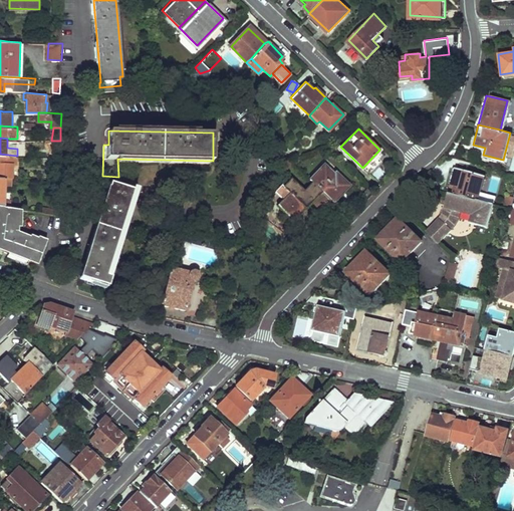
[(60,141),(51,141),(46,141),(46,148),(51,148),(51,149),(60,149),(60,141)]
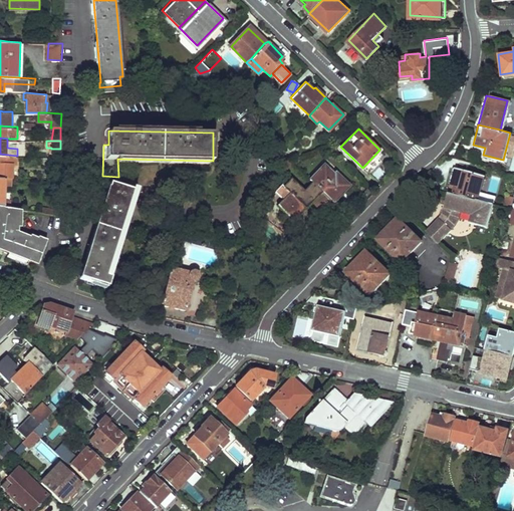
[(17,156),(0,154),(0,177),(13,178),(13,163),(17,164),(17,156)]
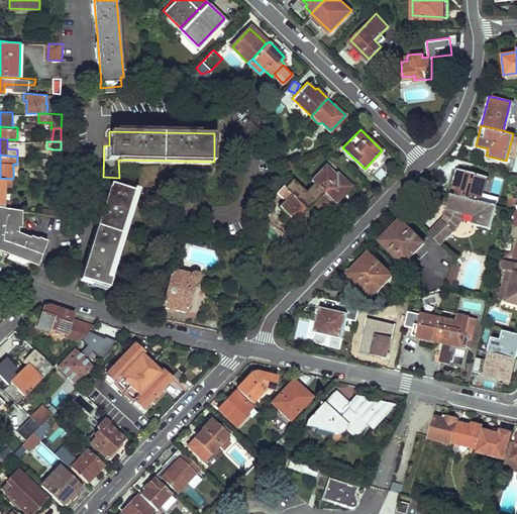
[(52,158),(53,181),(60,181),(61,157),(52,158)]
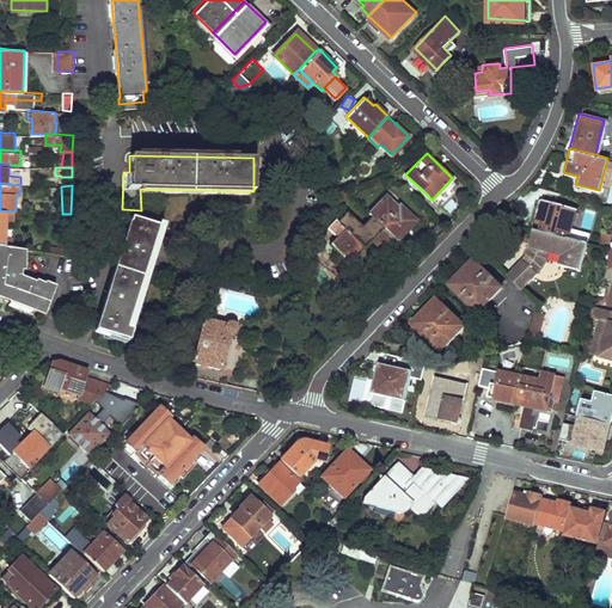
[(334,190),(344,200),(349,195),(340,185),(334,190)]
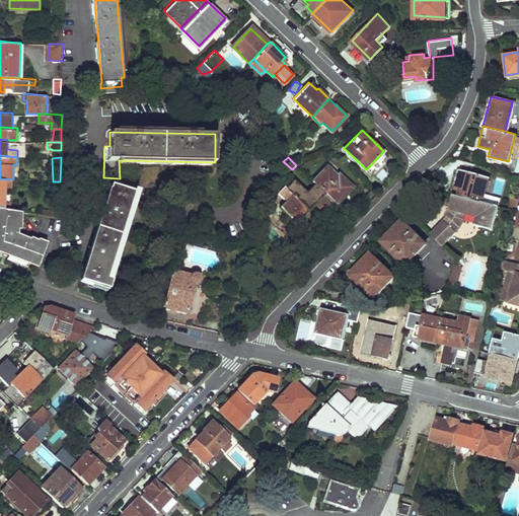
[(334,202),(337,204),(353,187),(339,173),(338,174),(327,166),(313,181),(316,185),(334,202)]
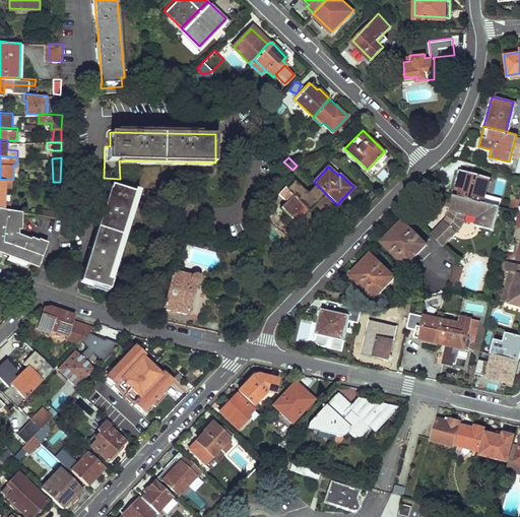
[(460,169),(453,193),(481,200),(488,177),(460,169)]
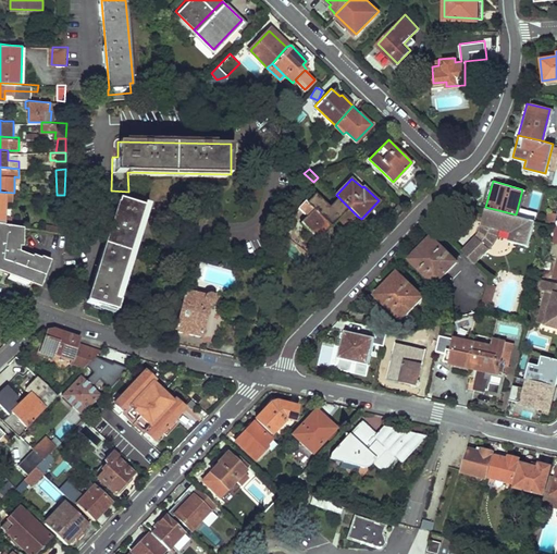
[(0,192),(0,222),(12,224),(12,216),(4,214),(5,199),(13,199),(14,193),(0,192)]
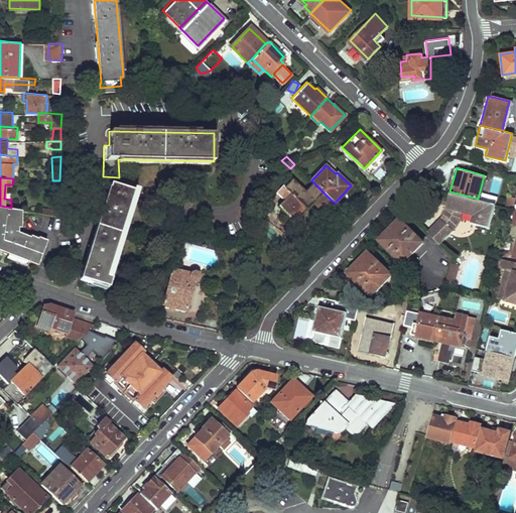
[(279,206),(297,222),(303,215),(302,214),(307,209),(308,210),(311,207),(321,212),(332,201),(314,183),(306,191),(293,179),(285,187),(291,194),(286,199),(279,206)]
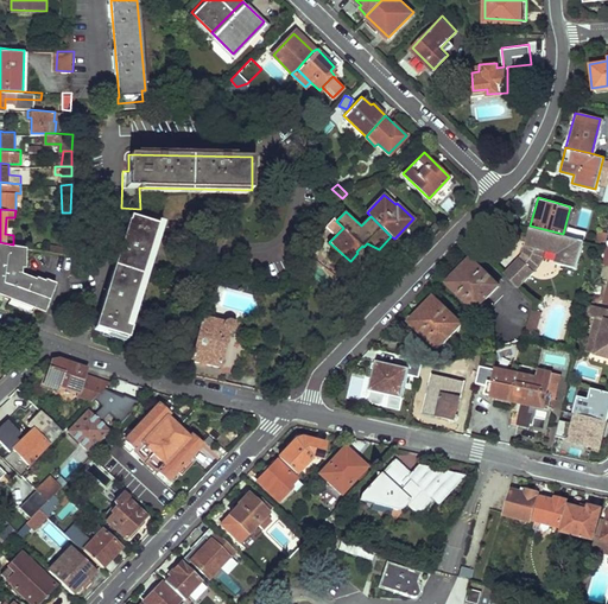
[(95,326),(128,338),(132,325),(127,324),(157,223),(131,215),(95,326)]
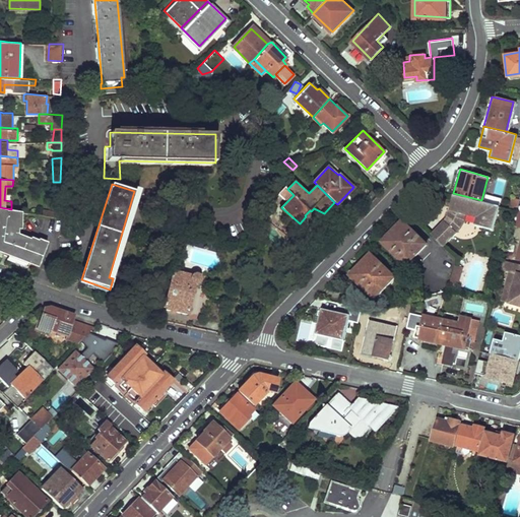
[(294,195),(287,189),(282,194),(288,200),(294,195)]
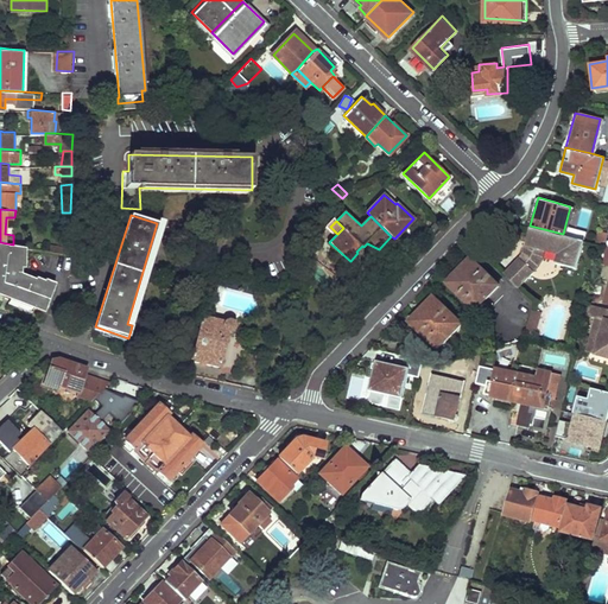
[(530,226),(525,242),(527,242),(526,246),(521,253),(504,272),(518,285),(532,268),(537,264),(543,254),(544,247),(557,250),(555,261),(575,266),(582,239),(563,234),(530,226)]
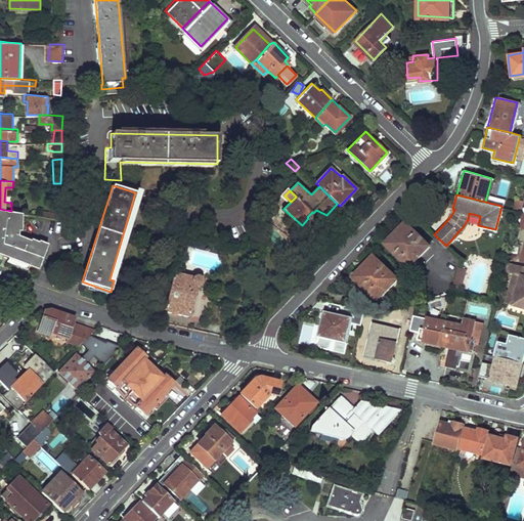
[(0,252),(39,267),(47,244),(39,241),(38,242),(32,240),(31,241),(20,237),(22,212),(11,211),(0,209),(0,252)]
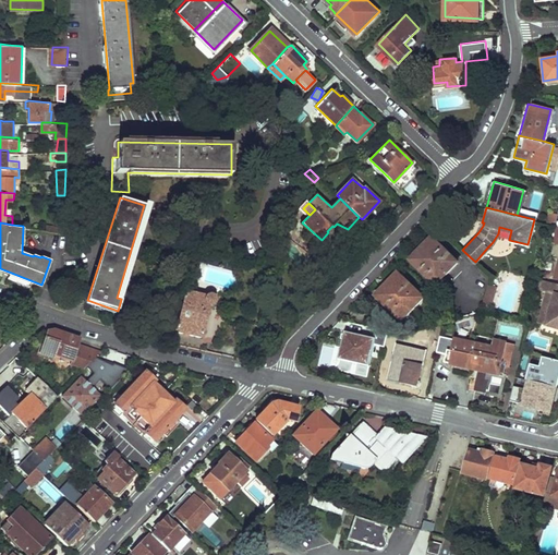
[(415,255),(411,261),(435,284),(457,260),(433,237),(428,241),(425,239),(413,253),(415,255)]
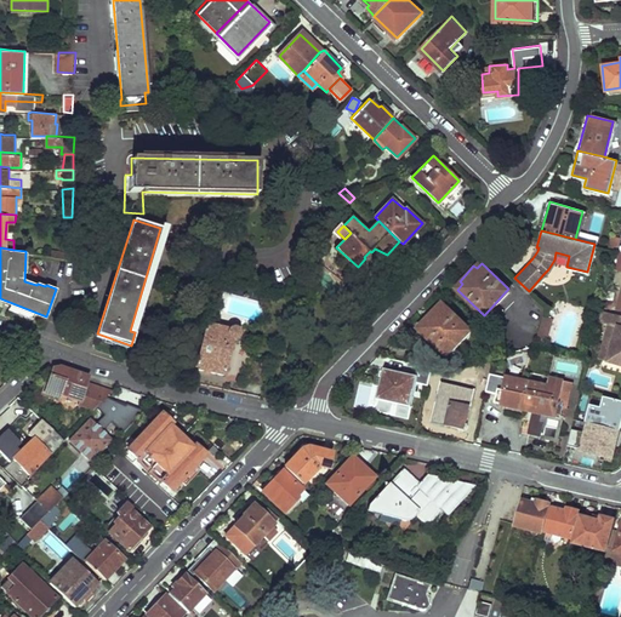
[(223,287),(224,285),(232,287),(234,279),(220,275),(217,285),(223,287)]
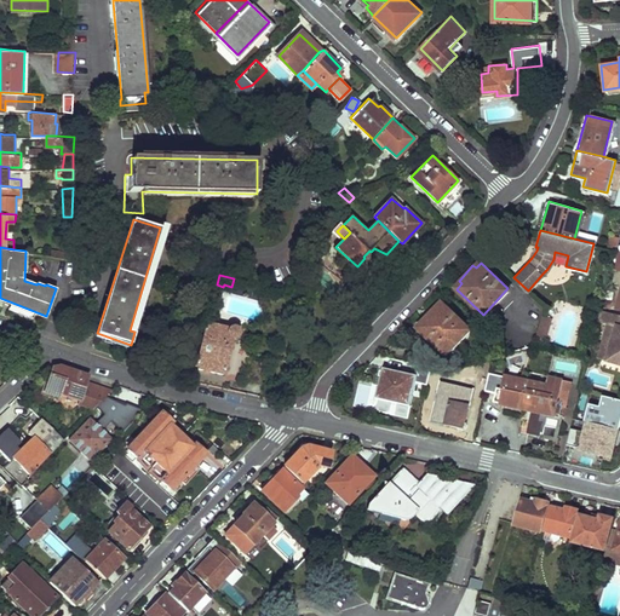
[(217,285),(213,299),(219,301),(223,287),(217,285)]
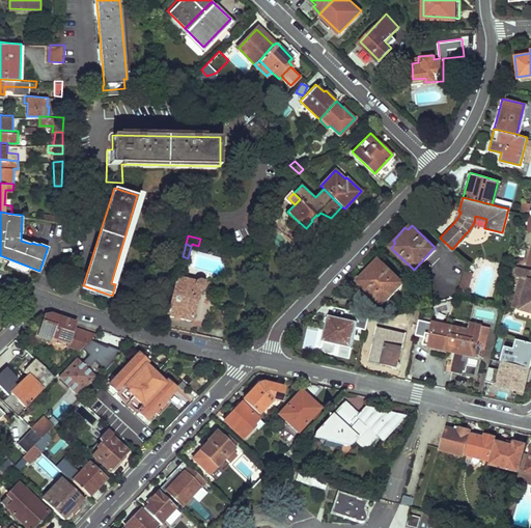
[(445,283),(436,293),(443,299),(456,295),(456,296),(457,295),(454,292),(464,261),(453,253),(445,283)]
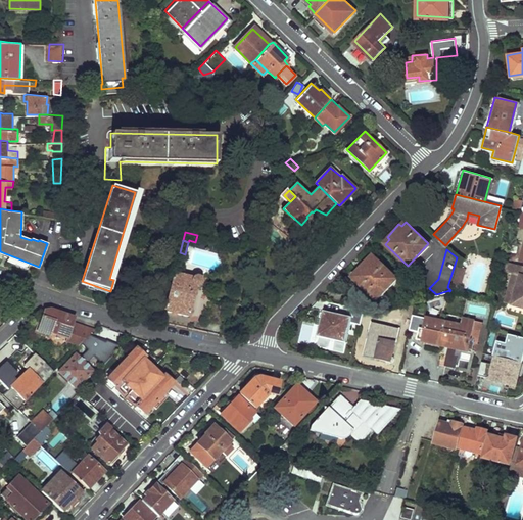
[(357,274),(352,278),(375,298),(396,277),(373,256),(370,260),(368,258),(354,273),(357,274)]
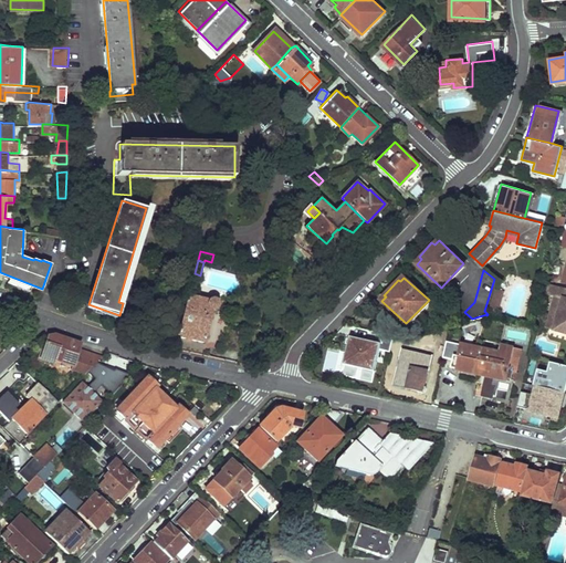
[(565,285),(549,282),(547,289),(556,291),(553,303),(561,305),(555,325),(565,329),(565,285)]
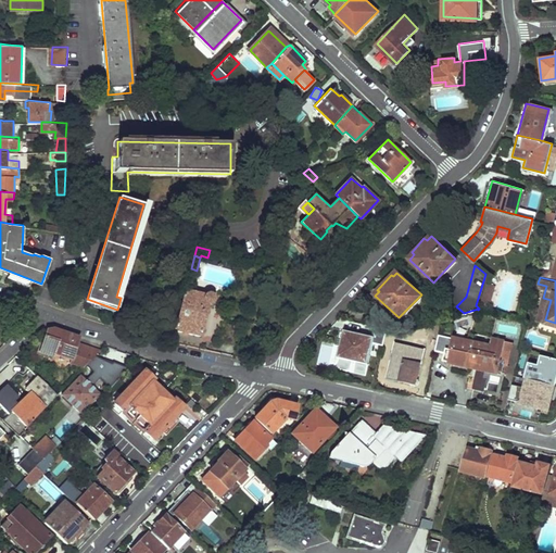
[(491,298),(495,284),(488,281),(483,296),(491,298)]
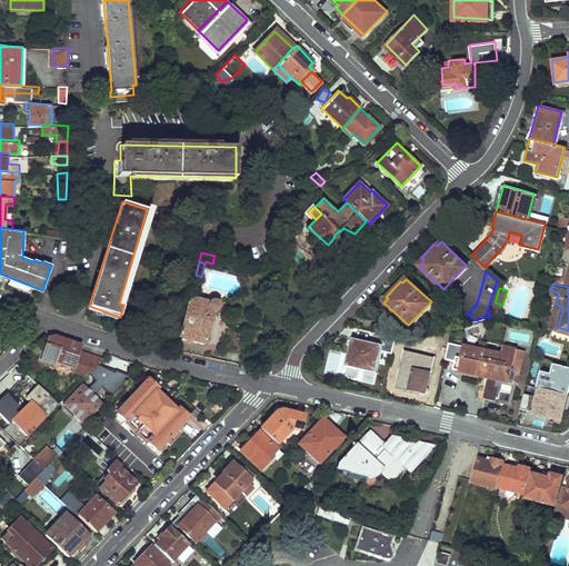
[(189,297),(180,336),(206,341),(215,310),(218,310),(220,309),(221,308),(222,307),(223,305),(222,301),(221,299),(219,298),(217,298),(215,298),(212,299),(211,301),(189,297)]
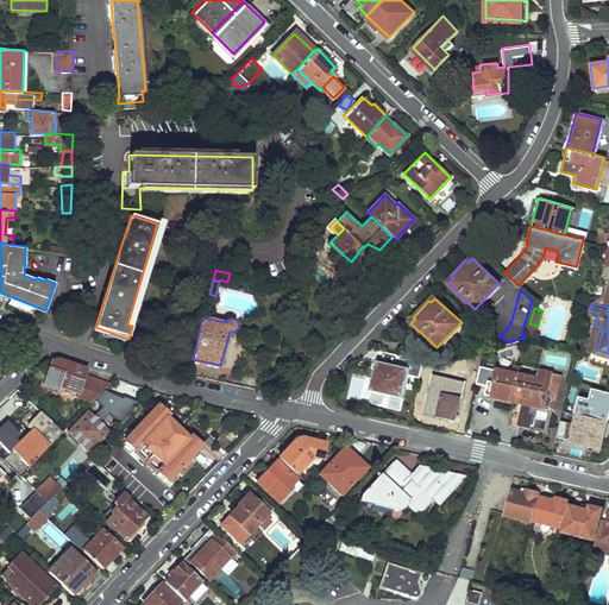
[(79,392),(93,397),(108,382),(88,376),(89,369),(61,358),(58,365),(52,363),(46,380),(61,385),(62,382),(81,389),(79,392)]
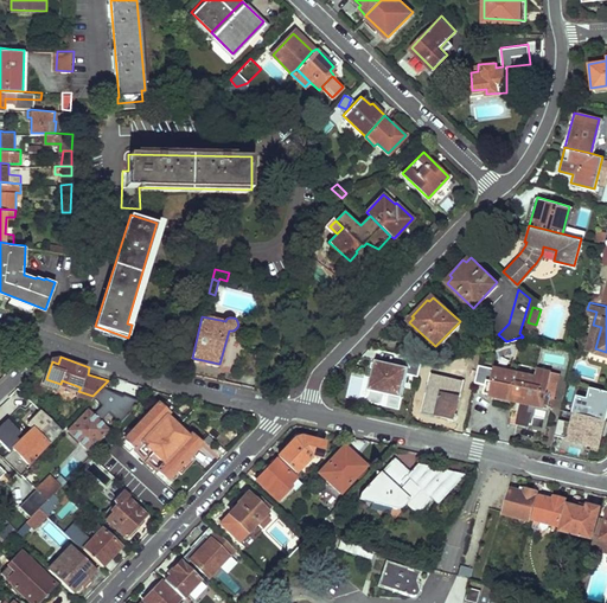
[(375,358),(368,387),(401,395),(408,365),(375,358)]
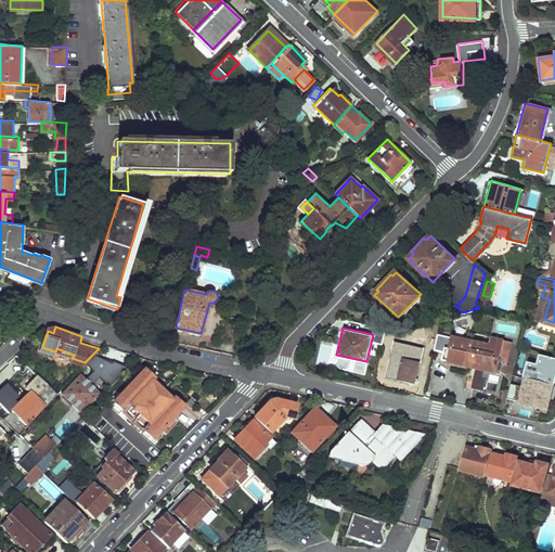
[(489,343),(452,334),(449,347),(446,346),(442,359),(476,368),(473,386),(482,389),(482,388),(497,392),(499,382),(485,379),(486,377),(481,376),(483,368),(504,372),(512,341),(491,336),(489,343)]
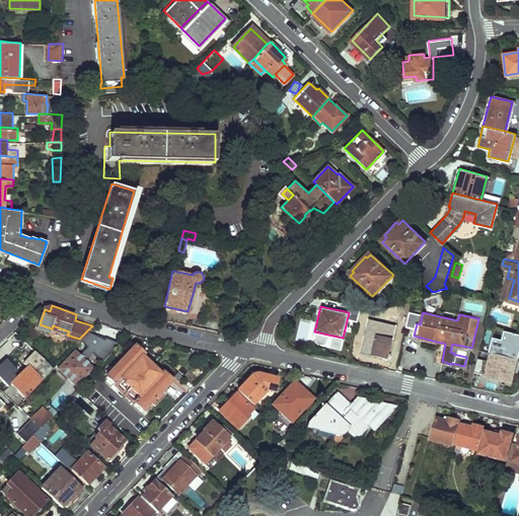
[(368,318),(361,352),(384,357),(386,357),(387,356),(388,354),(397,314),(386,314),(384,321),(368,318)]
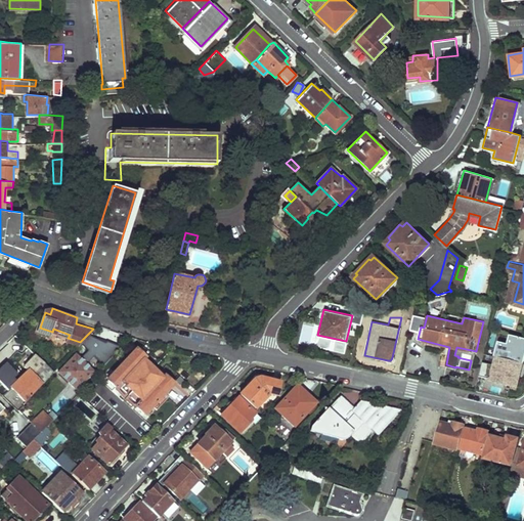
[(303,322),(301,337),(309,339),(311,323),(303,322)]
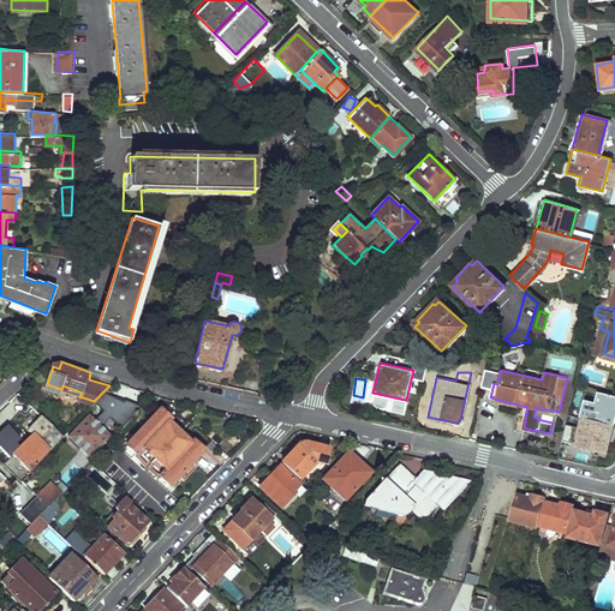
[(562,444),(608,456),(614,426),(614,394),(589,388),(579,425),(567,423),(562,444)]
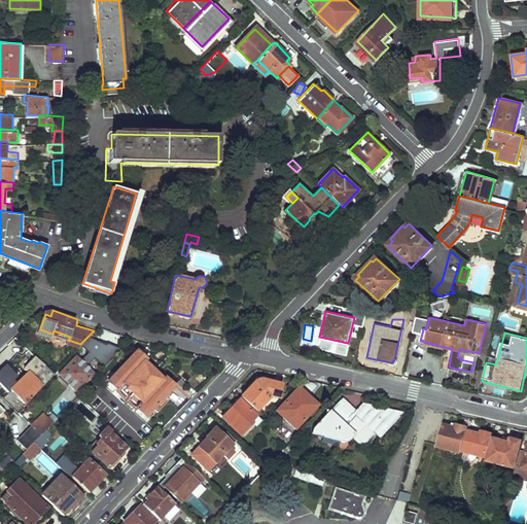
[(119,386),(130,395),(151,372),(142,362),(147,357),(138,349),(109,380),(117,388),(119,386)]
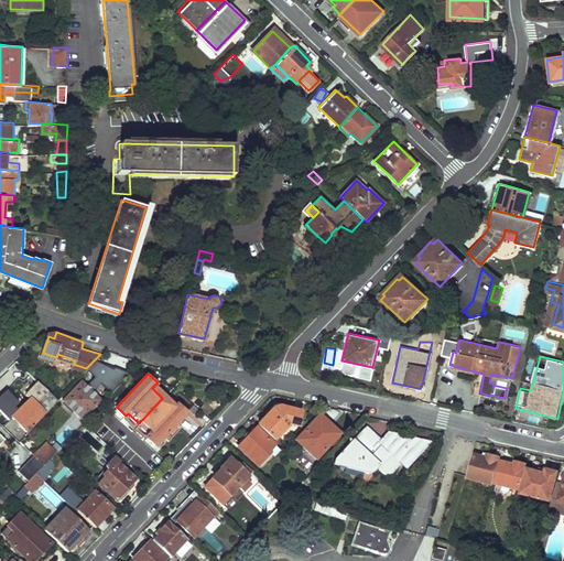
[(64,398),(84,417),(102,397),(83,378),(64,398)]
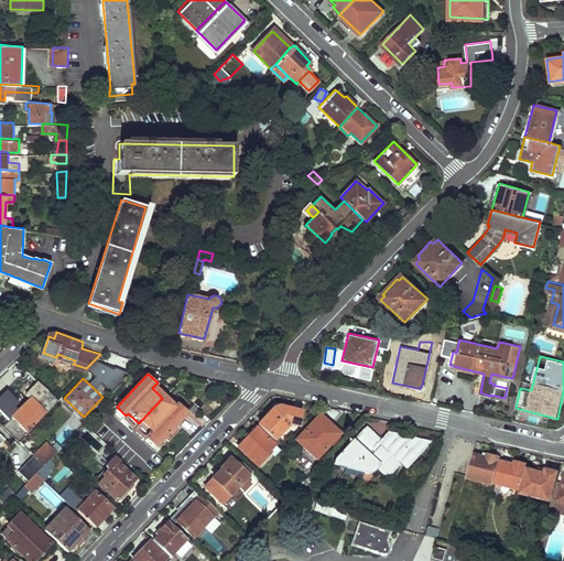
[(13,414),(30,429),(58,397),(40,379),(26,391),(31,395),(13,414)]
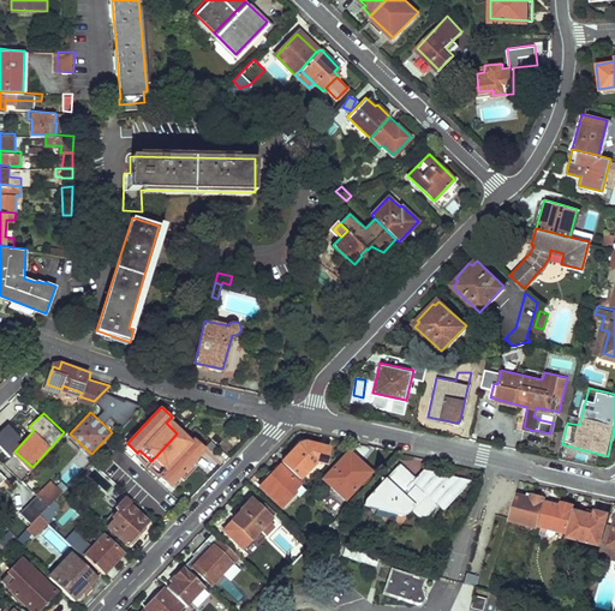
[(161,474),(172,483),(206,448),(195,438),(189,444),(177,433),(151,461),(163,471),(161,474)]
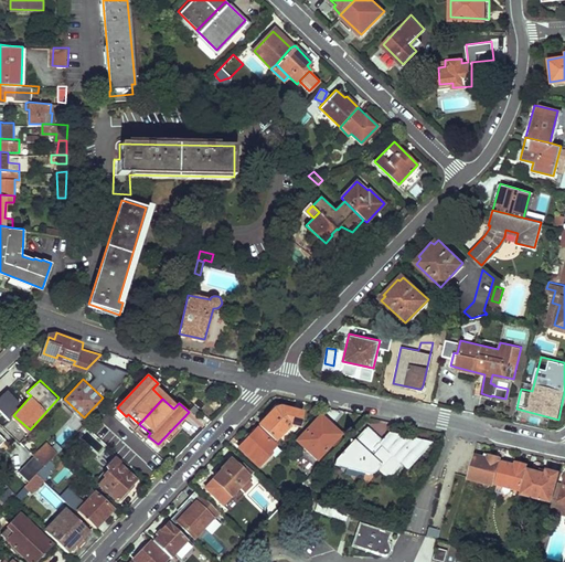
[(275,407),(259,424),(276,439),(290,424),(299,425),(302,411),(280,406),(275,407)]
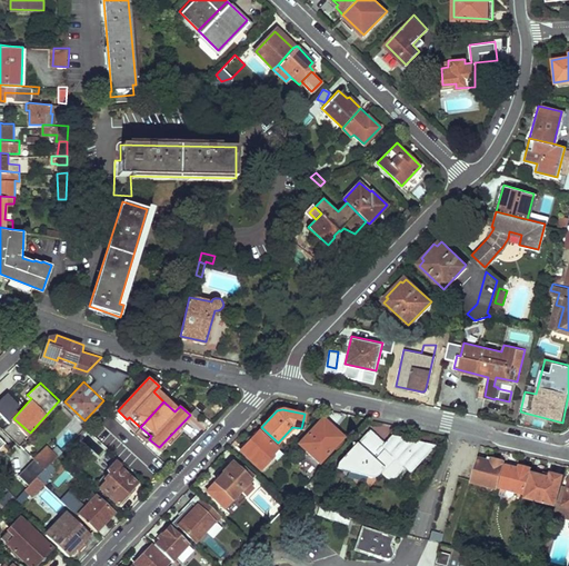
[(322,417),(299,443),(319,462),(343,436),(322,417)]
